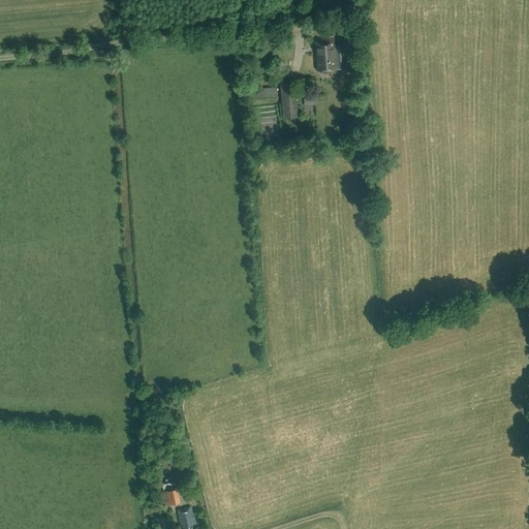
[(333,36),(324,36),(324,41),(315,42),(317,71),(341,69),(339,47),(334,47),(333,36)]
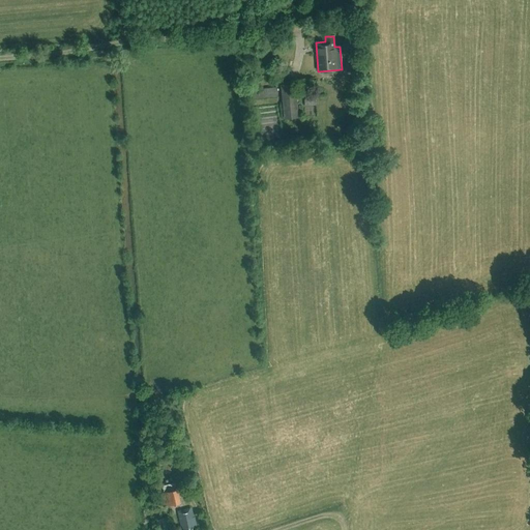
[(252,90),(253,99),(277,97),(276,87),(252,90)]
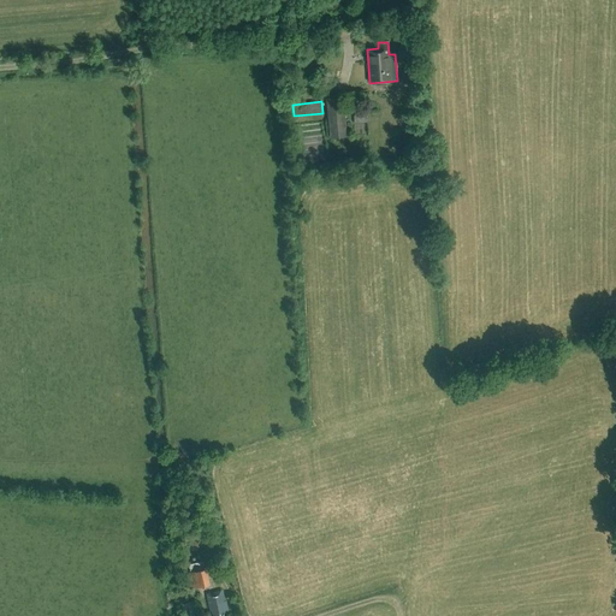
[(331,136),(345,135),(343,111),(329,112),(331,136)]
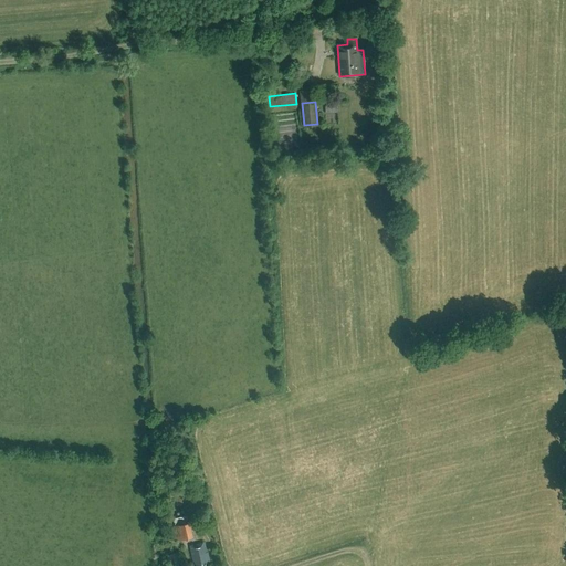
[(185,501),(181,488),(173,490),(176,503),(185,501)]
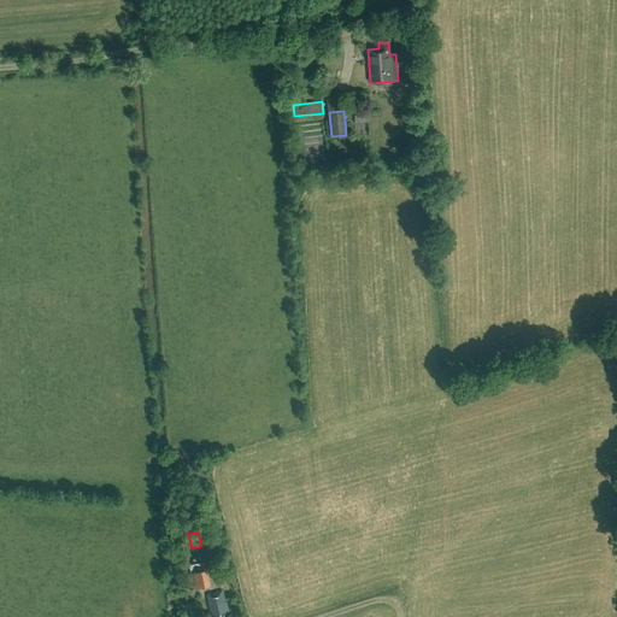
[(187,574),(191,589),(211,585),(207,569),(187,574)]
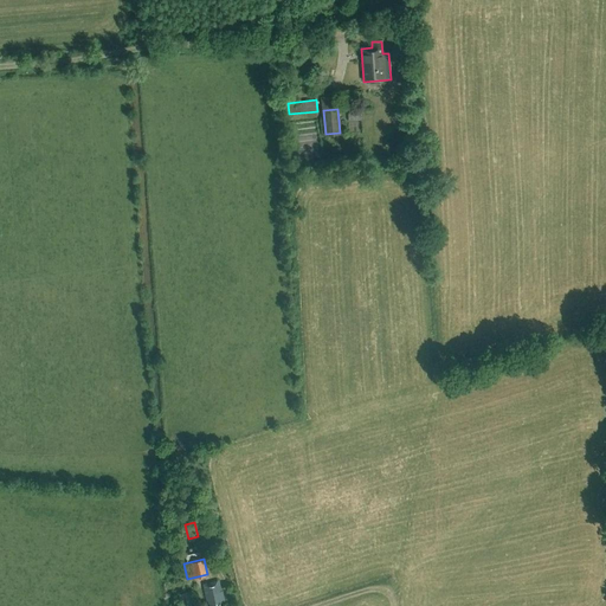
[(211,605),(220,604),(220,601),(225,600),(223,592),(221,592),(218,580),(204,584),(207,603),(211,603),(211,605)]
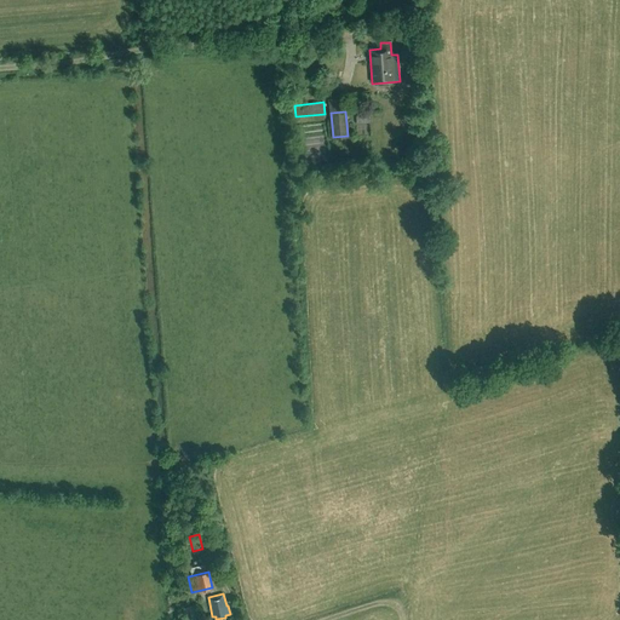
[(183,608),(185,619),(196,619),(194,606),(183,608)]
